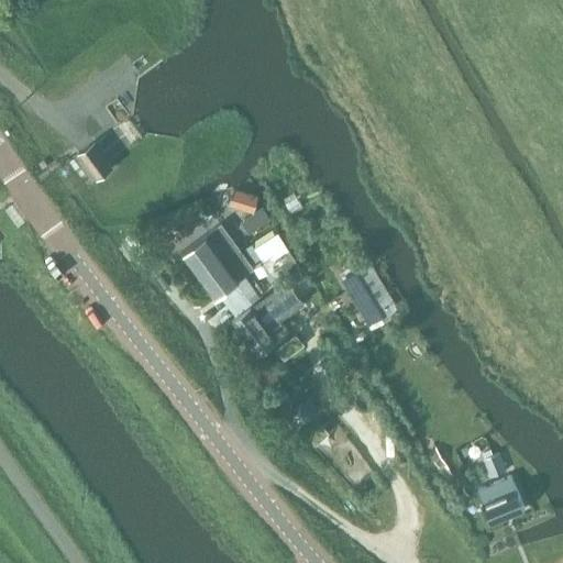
[(94,172),(97,176),(112,166),(109,162),(108,161),(102,152),(101,151),(96,143),(95,142),(95,141),(81,151),(79,153),(80,154),(86,162),(87,163),(94,172)]
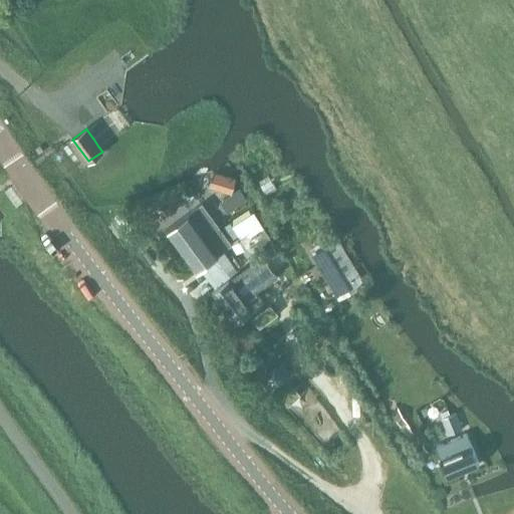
[(40,145),(34,149),(38,154),(43,150),(40,145)]
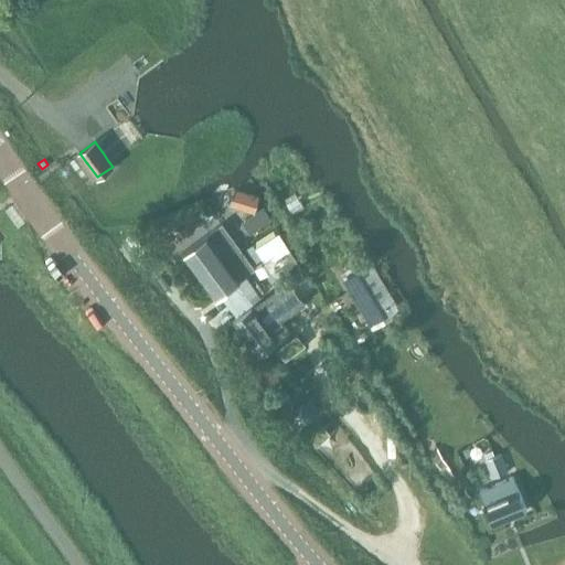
[(234,189),(230,203),(254,211),(255,211),(259,196),(258,196),(234,189)]
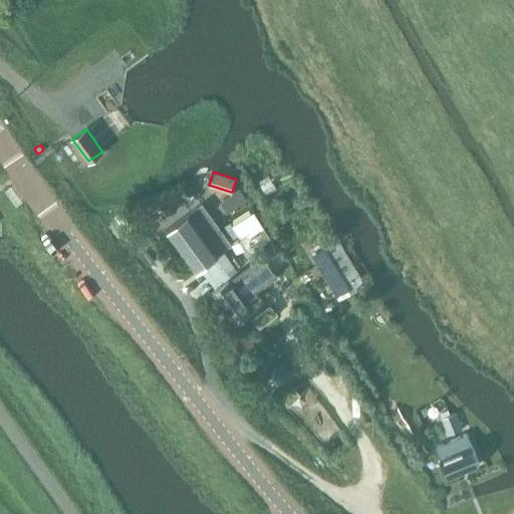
[(4,191),(16,208),(21,204),(23,203),(11,186),(5,190),(4,191)]
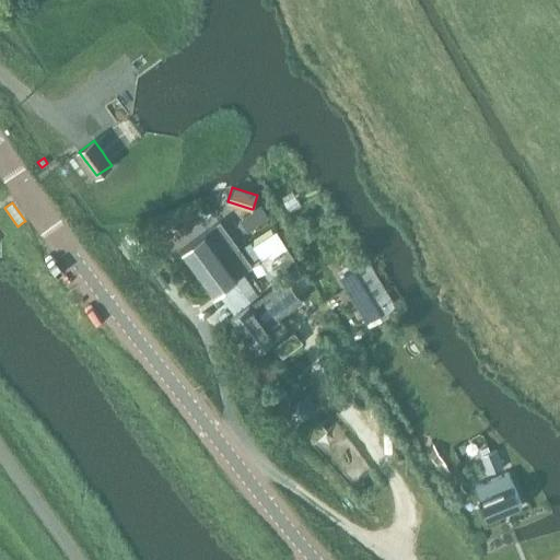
[(260,203),(243,218),(240,220),(249,232),(269,216),(260,203)]
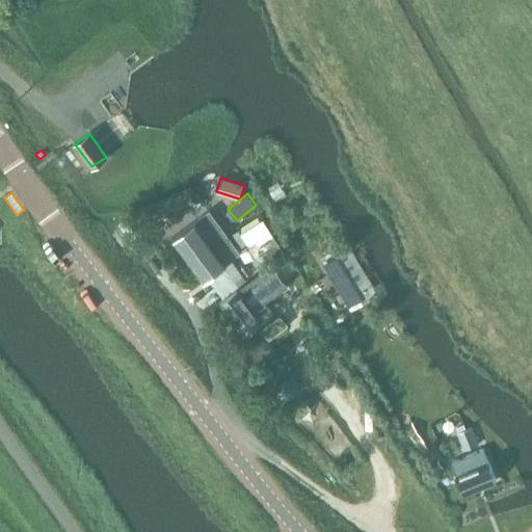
[(210,211),(173,238),(204,280),(240,253),(210,211)]
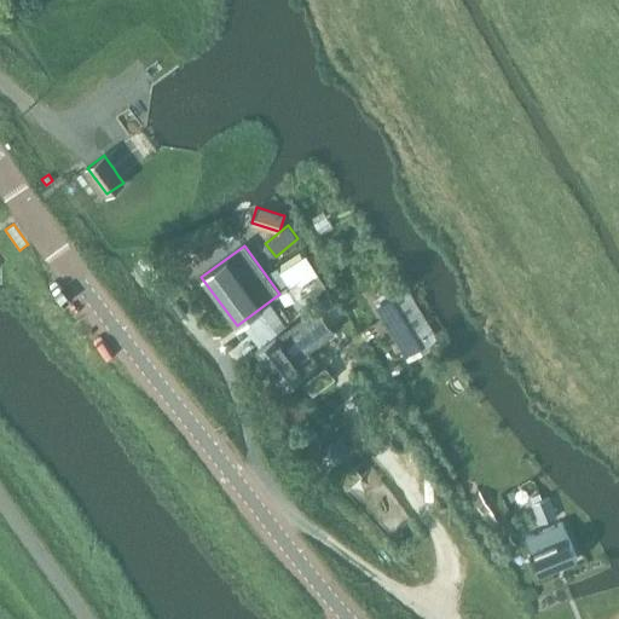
[(305,255),(281,271),(302,306),(327,290),(305,255)]
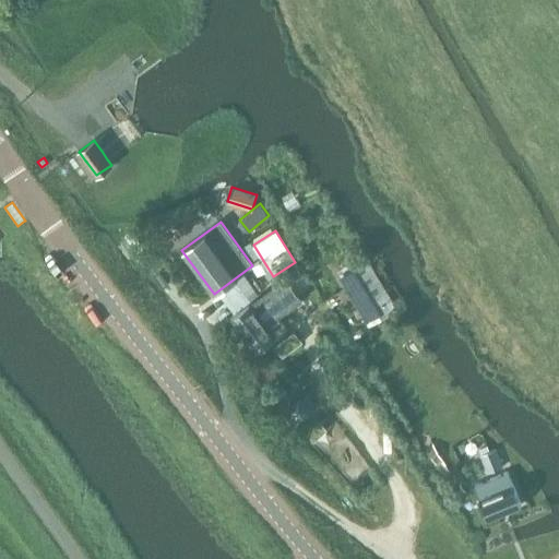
[(344,274),(375,323),(397,309),(367,260),(344,274)]
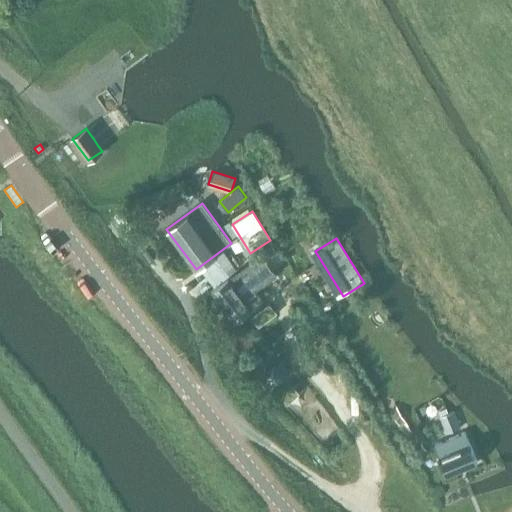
[(225,248),(194,271),(207,289),(238,266),(225,248)]
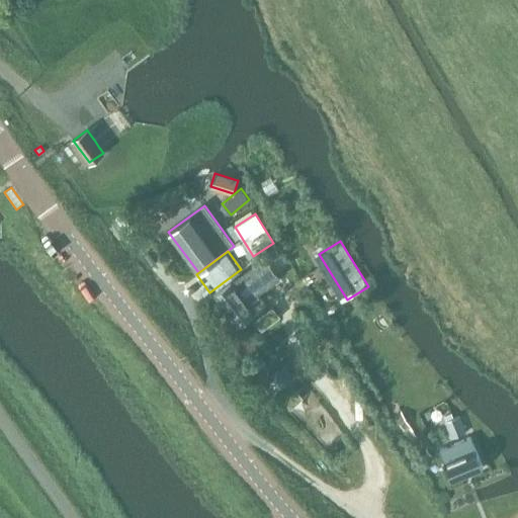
[(252,264),(213,292),(238,325),(239,324),(237,322),(248,315),(250,318),(268,304),(260,291),(279,277),(279,276),(277,277),(266,261),(267,260),(266,259),(255,267),(252,264)]
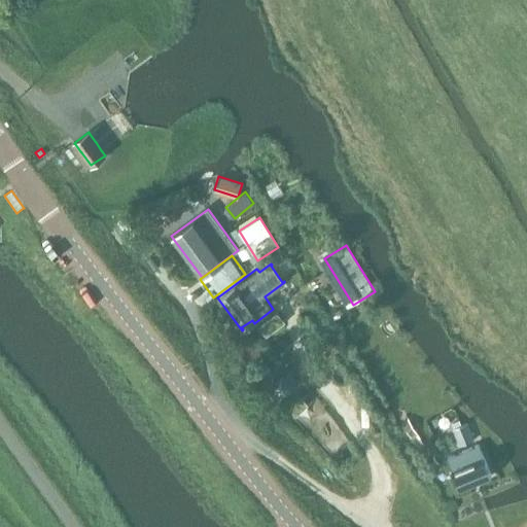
[(277,312),(258,326),(265,336),(284,321),(277,312)]
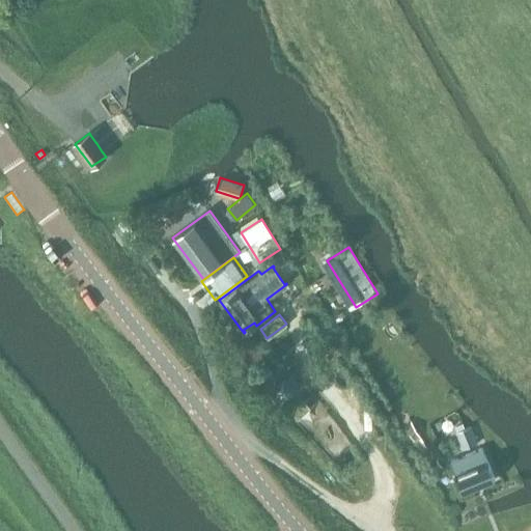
[(273,374),(264,364),(257,370),(266,381),(273,374)]
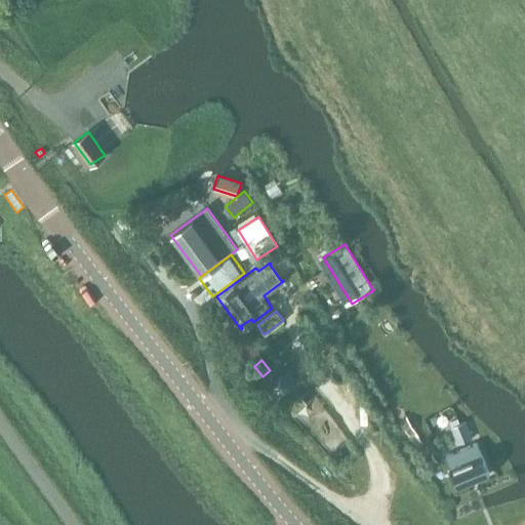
[(284,370),(269,384),(279,396),(290,387),(294,382),(284,370)]
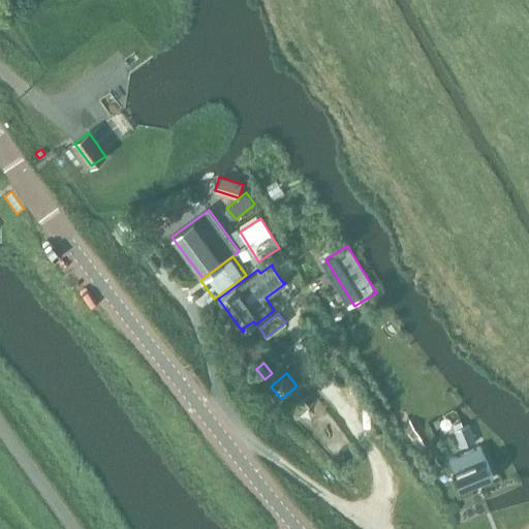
[(301,400),(289,410),(296,417),(309,406),(303,399),(301,400)]
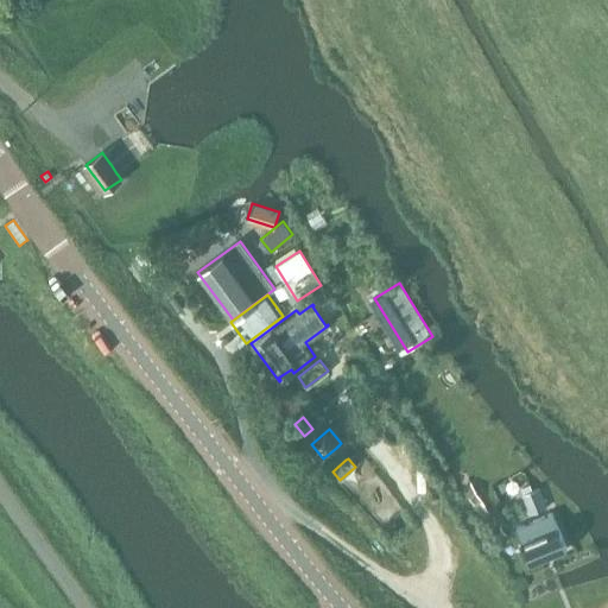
[(523,494),(530,514),(548,507),(539,487),(523,494)]
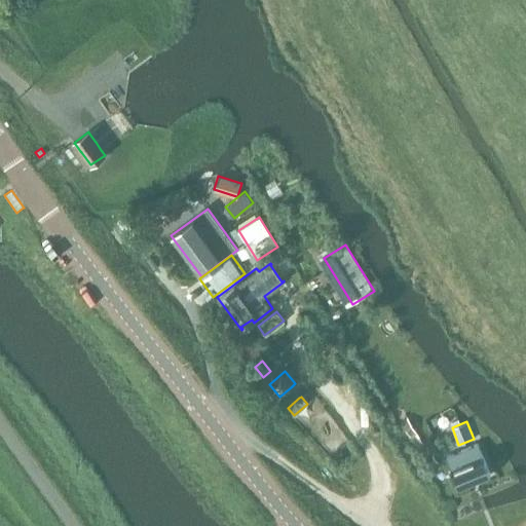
[(447,456),(459,487),(490,475),(478,444),(447,456)]
